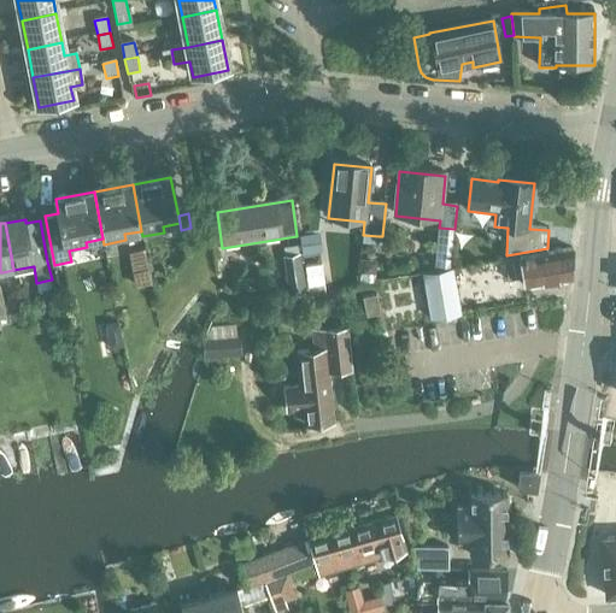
[(439,228),(434,275),(450,271),(455,229),(439,228)]
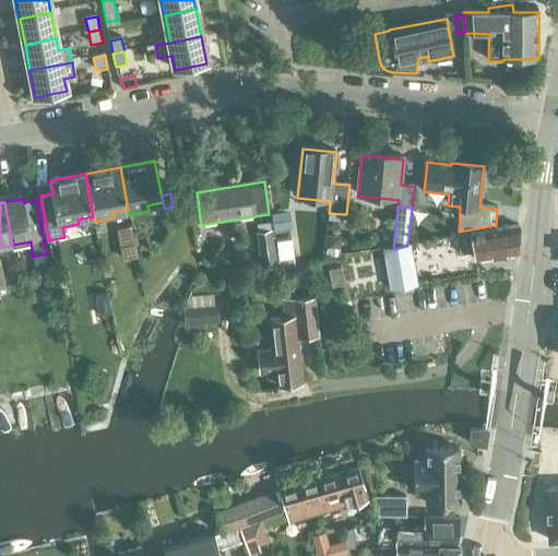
[(343,214),(329,213),(328,222),(342,224),(343,214)]
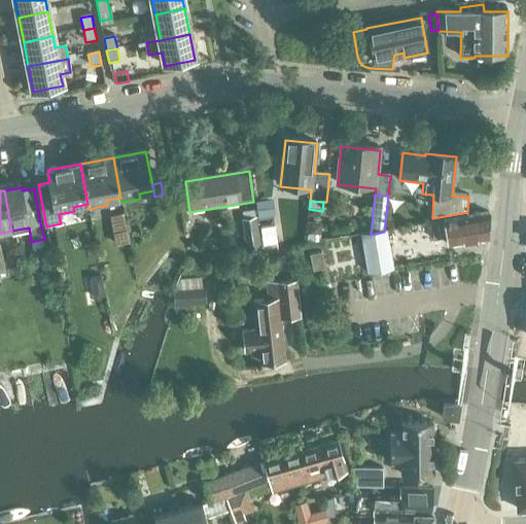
[(272,203),(257,205),(260,220),(274,218),(272,203)]
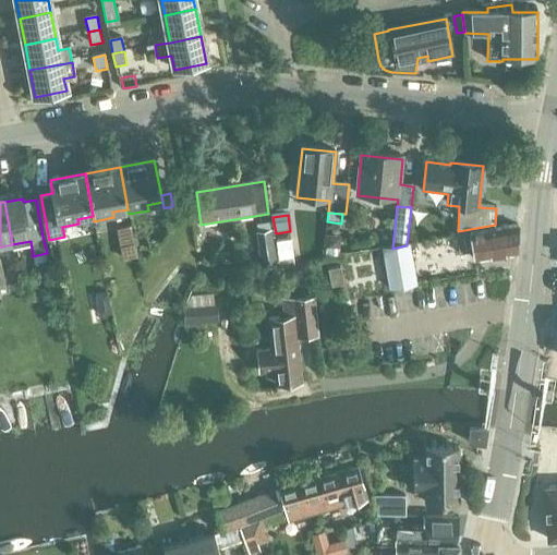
[(495,231),(457,238),(460,257),(473,255),(473,262),(512,255),(516,255),(518,227),(517,227),(495,231)]
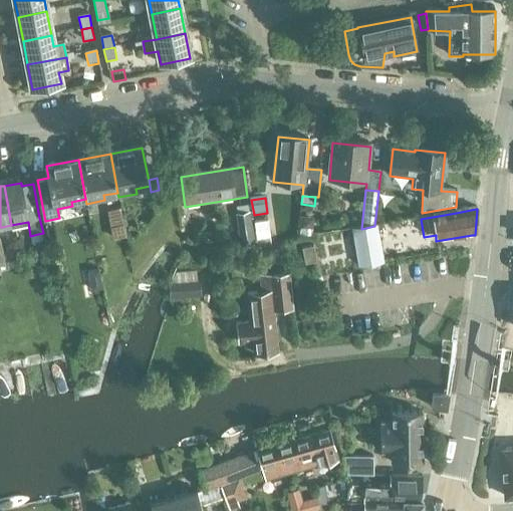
[(242,248),(254,246),(249,214),(237,216),(242,248)]
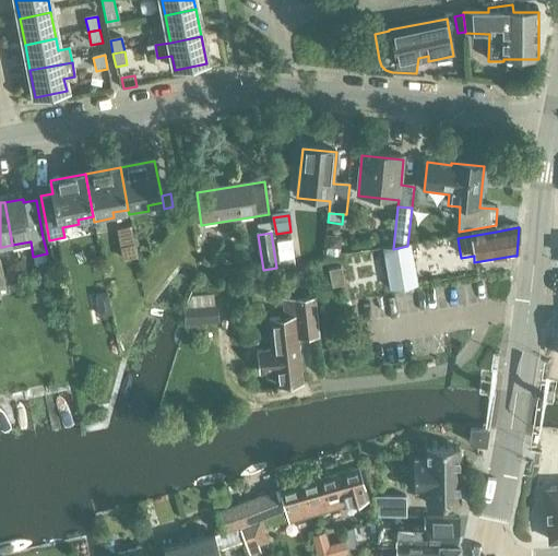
[(329,238),(328,257),(340,258),(340,251),(341,251),(342,245),(336,239),(329,238)]
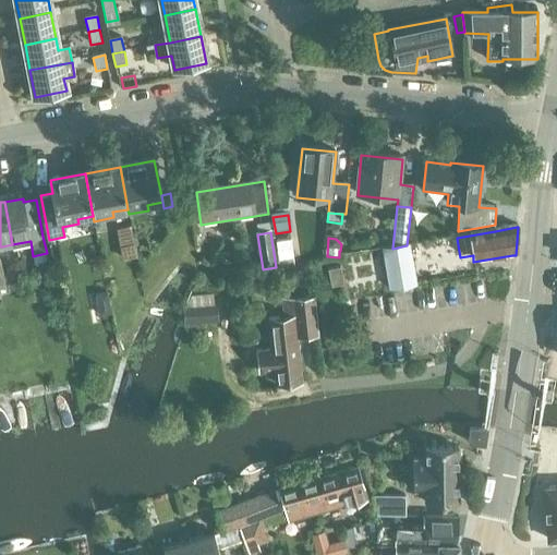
[(292,242),(277,244),(280,262),(294,260),(292,242)]
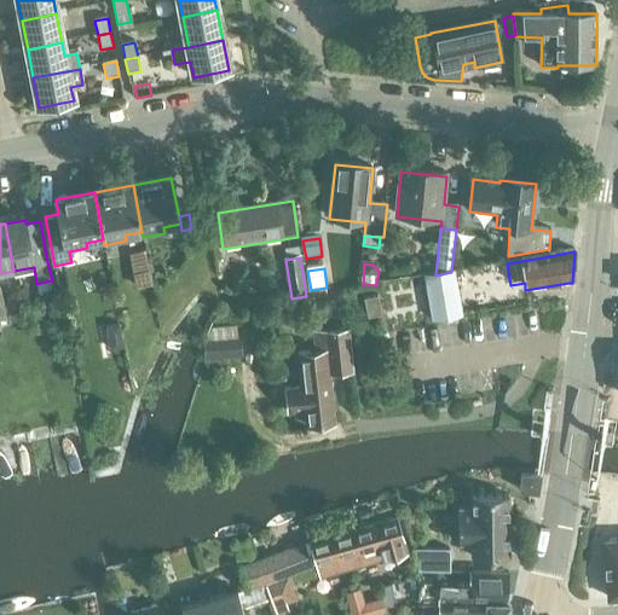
[(150,272),(134,274),(137,289),(152,286),(150,272)]
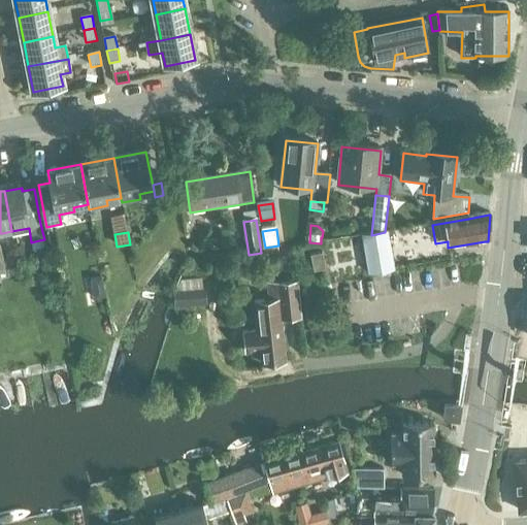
[(388,232),(385,232),(371,235),(362,236),(368,274),(394,270),(388,232)]
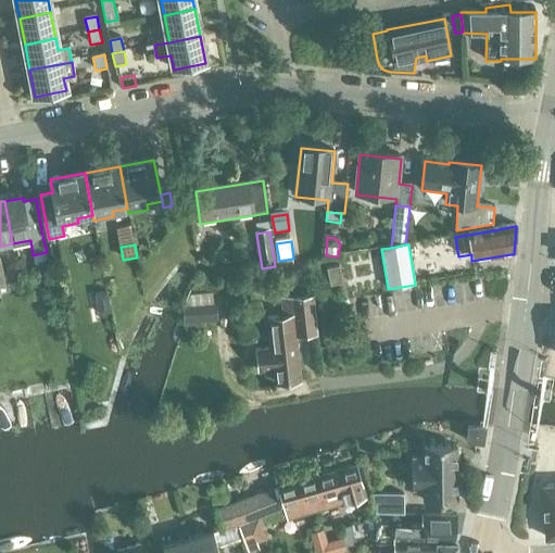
[(339,266),(327,269),(331,287),(343,284),(339,266)]
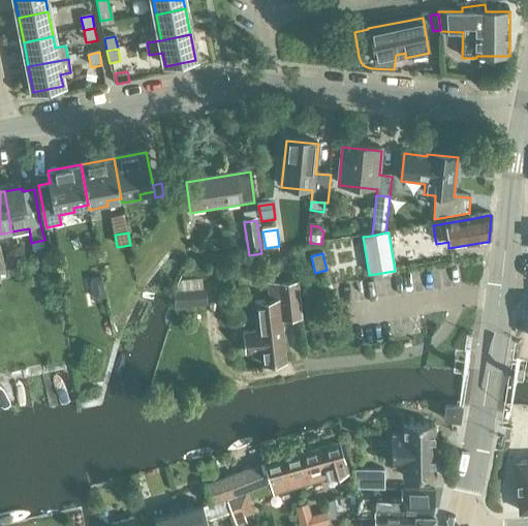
[(102,278),(92,280),(95,301),(106,299),(102,278)]
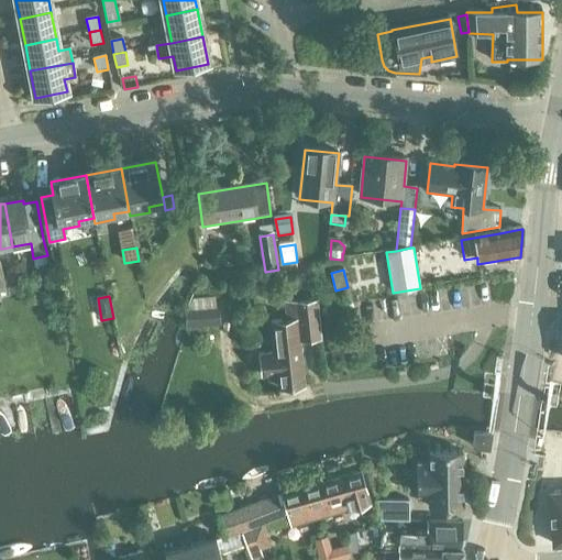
[(300,342),(321,340),(318,300),(285,304),(287,322),(272,324),(275,355),(262,355),(263,377),(277,376),(278,387),(304,385),(300,342)]
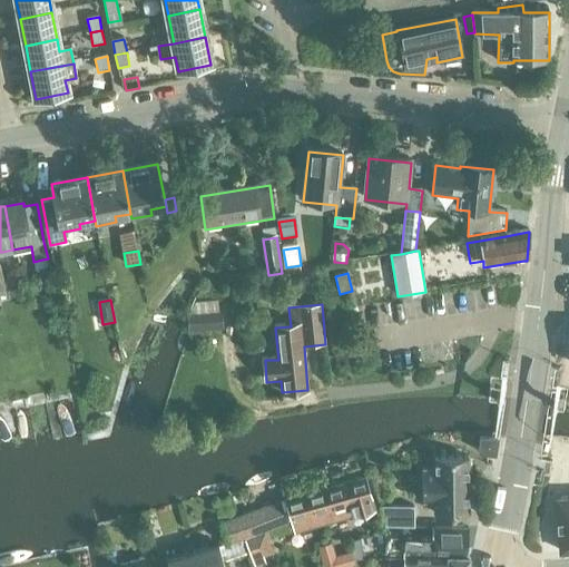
[(223,314),(190,318),(192,333),(224,331),(223,314)]
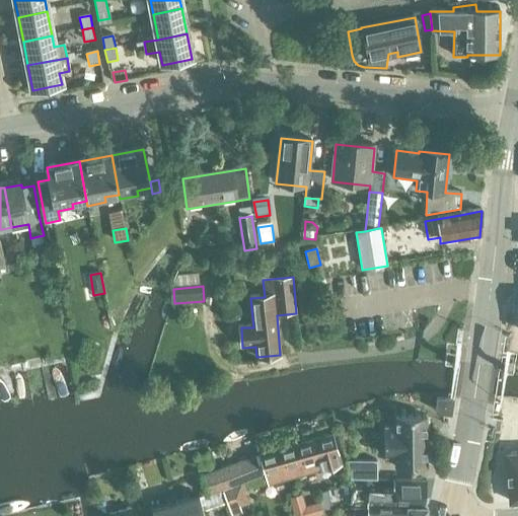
[(435,413),(452,416),(454,398),(437,398),(435,413)]
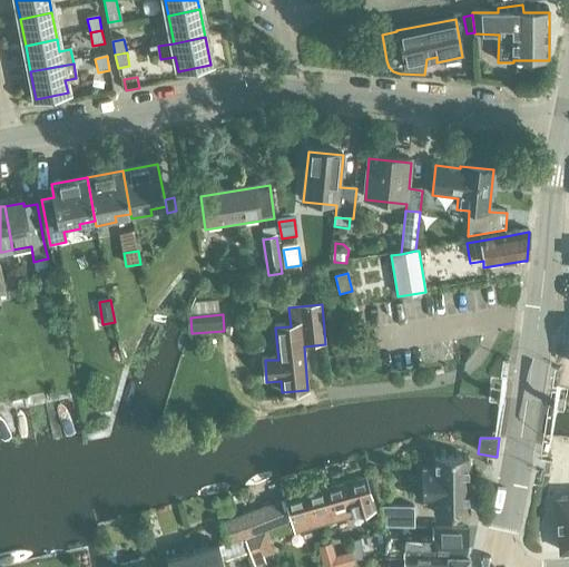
[(469,515),(469,458),(434,458),(434,470),(423,470),(423,502),(435,502),(435,515),(469,515)]
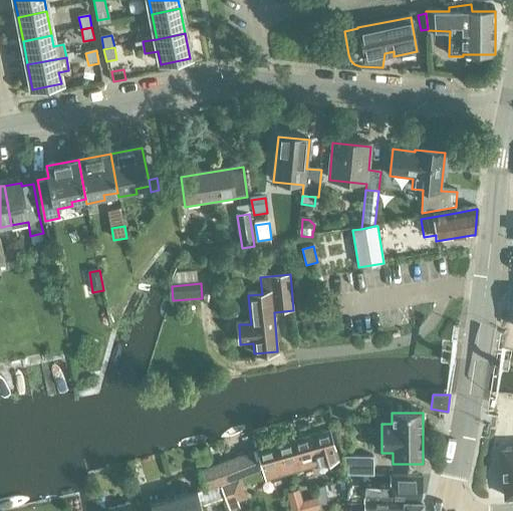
[(293,442),(299,463),(298,463),(301,473),(313,469),(315,471),(322,469),(323,467),(338,463),(329,432),(293,442)]
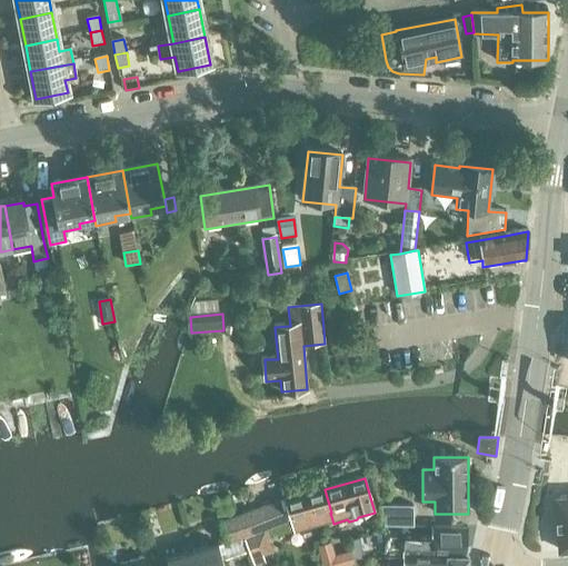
[(262,535),(245,542),(248,553),(251,560),(252,565),(258,565),(266,562),(263,556),(273,553),(267,533),(281,527),(290,524),(292,534),(334,524),(330,513),(331,513),(325,489),(310,493),(294,497),(272,505),(253,512),(260,529),(262,535)]
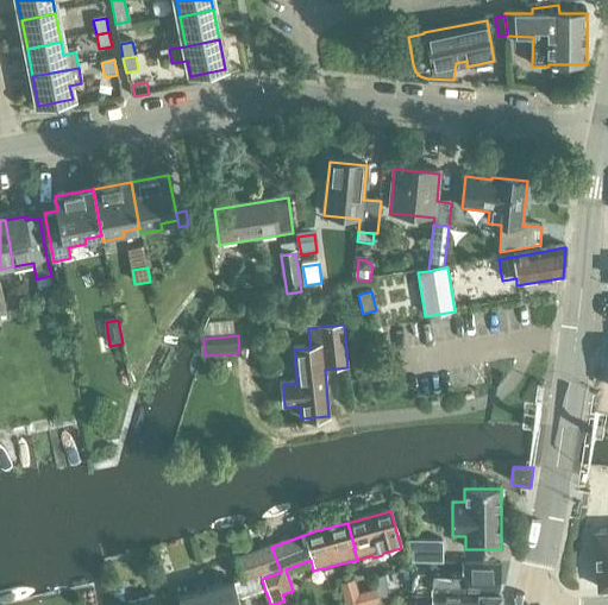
[(607,531),(597,533),(601,591),(607,590),(607,531)]
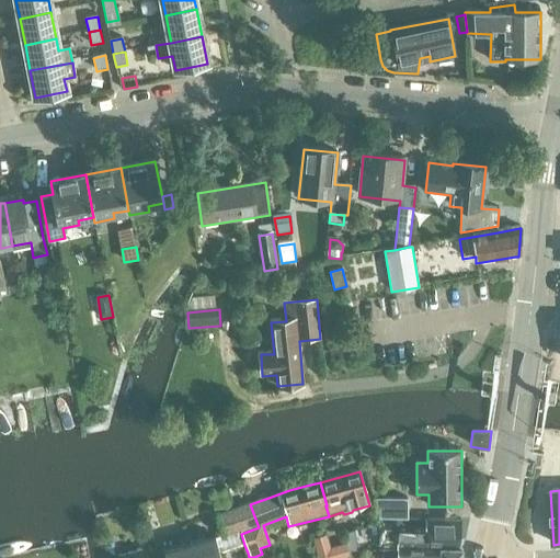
[(375,499),(379,519),(409,519),(409,499),(375,499)]
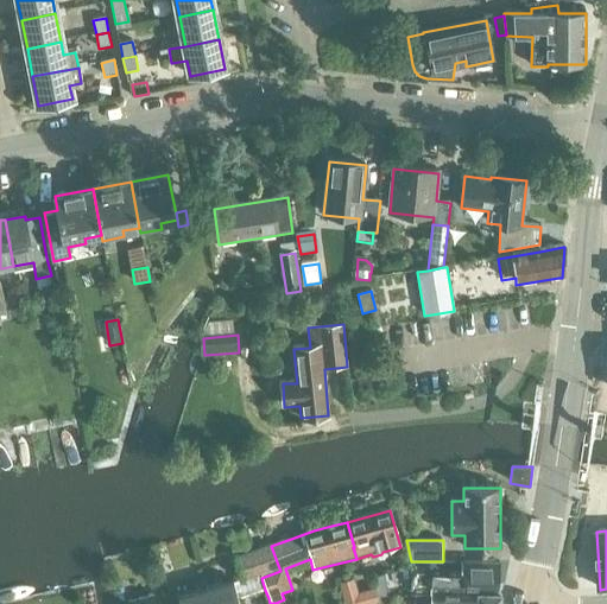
[(271,546),(252,553),(261,578),(280,571),(278,565),(271,546)]
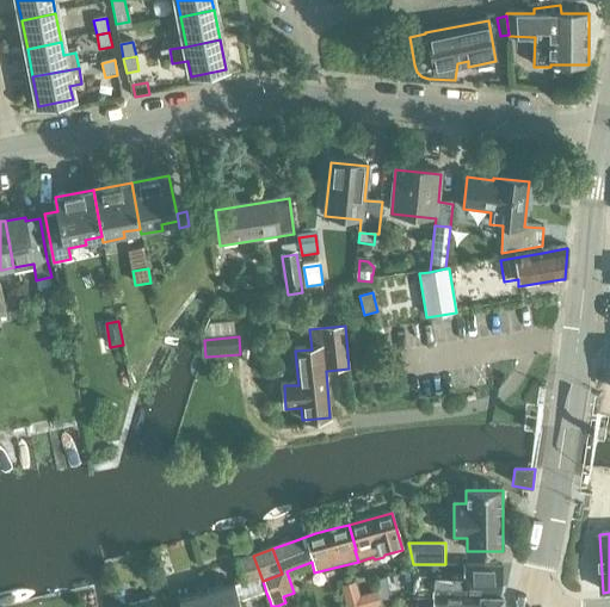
[(263,581),(253,556),(236,562),(245,583),(246,586),(263,581)]
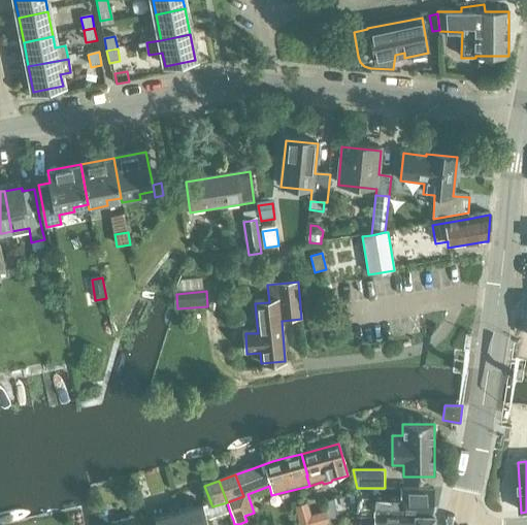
[(370,499),(370,514),(374,515),(433,516),(435,491),(402,490),(401,501),(370,499)]
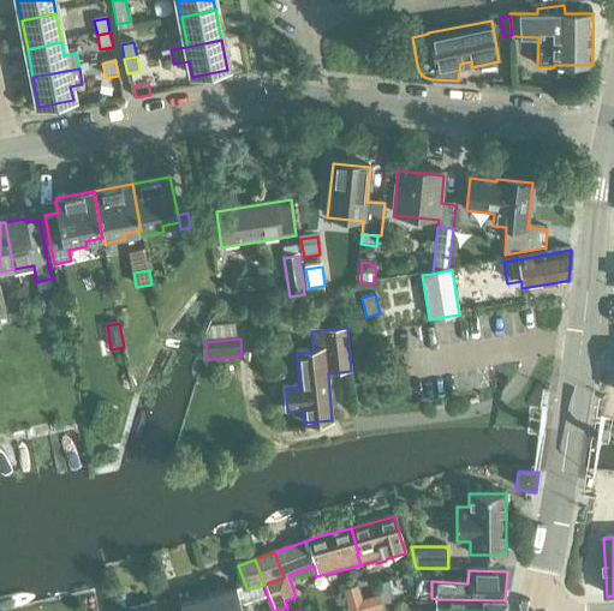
[(237,588),(209,595),(212,610),(242,610),(242,606),(237,589),(237,588)]
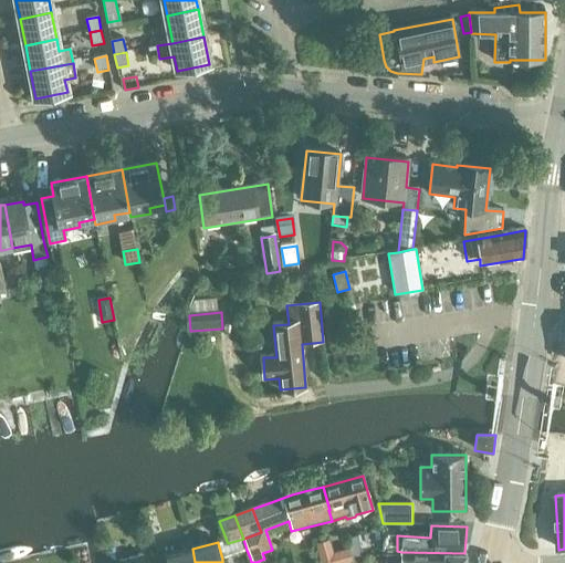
[(195,562),(192,549),(167,555),(168,562),(195,562)]
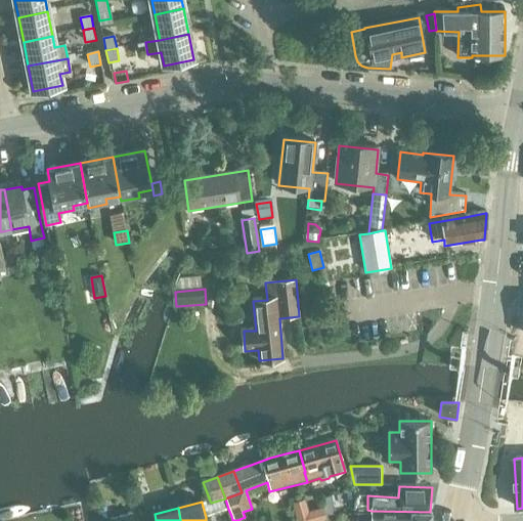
[(309,512),(296,515),(297,520),(328,520),(323,508),(309,512)]
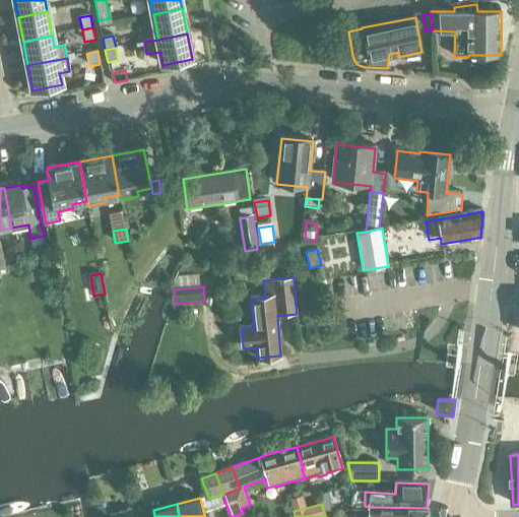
[(427,516),(428,509),(370,508),(370,510),(357,510),(355,516),(427,516)]
